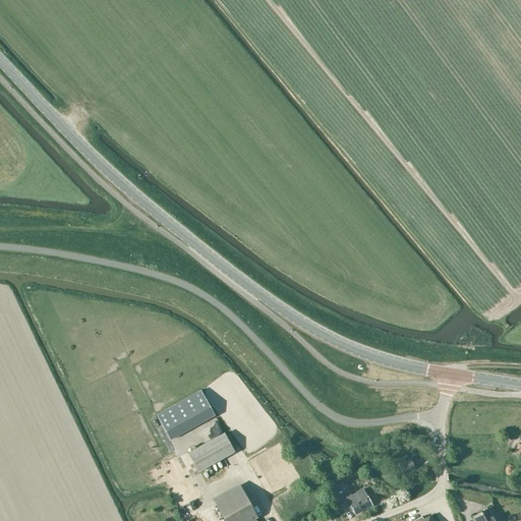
[(200,391),(196,393),(156,415),(170,441),(215,416),(200,391)]
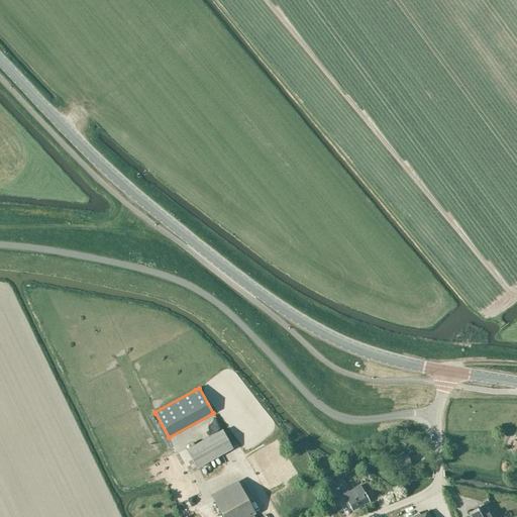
[(196,469),(232,449),(222,430),(186,450),(196,469)]
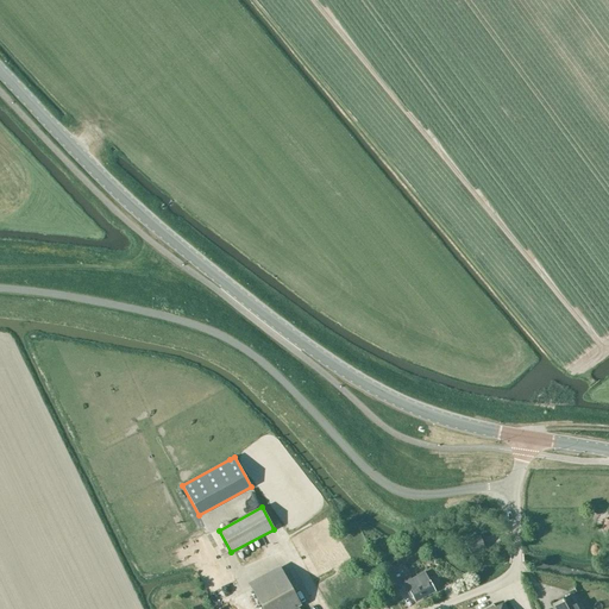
[(482,541),(481,539),(479,535),(465,541),(469,552),(484,547),(482,541)]
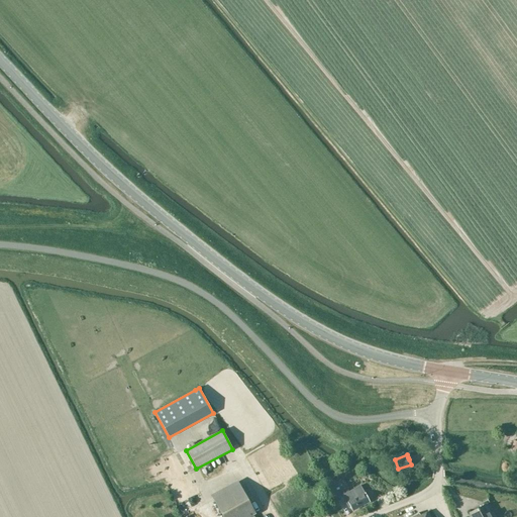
[(341,499),(331,482),(324,486),(334,503),(341,499)]
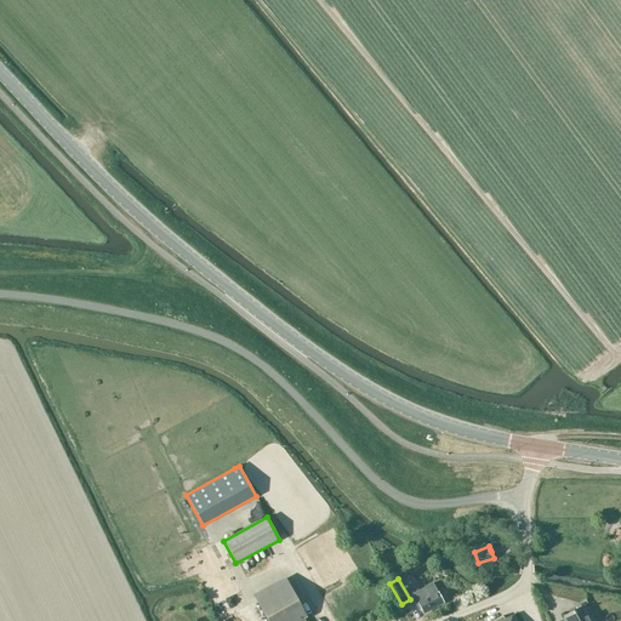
[(444,603),(438,592),(433,582),(410,594),(417,609),(420,608),(423,614),(444,603)]
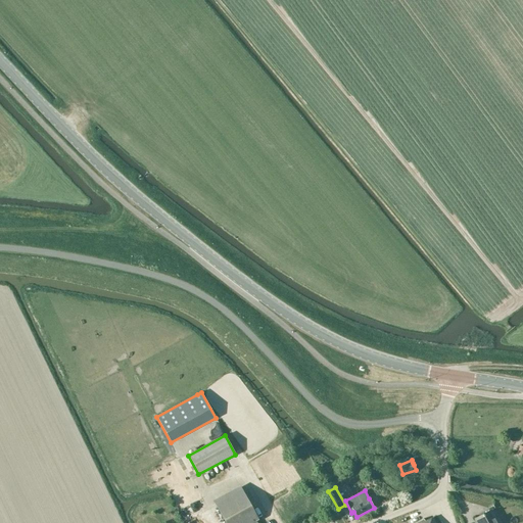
[(257,522),(256,520),(242,491),(217,506),(225,522),(257,522)]
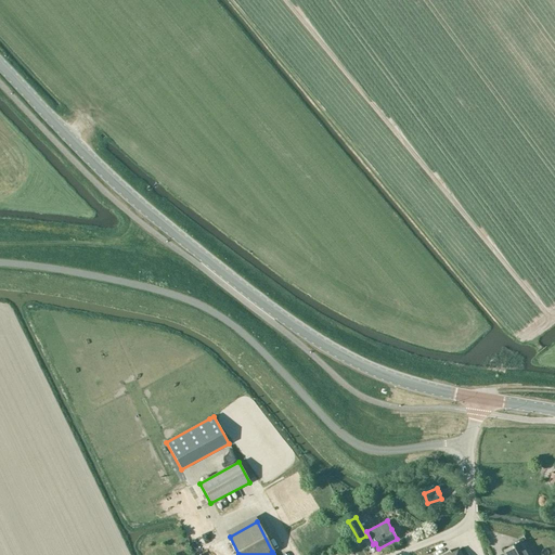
[(504,554),(528,554),(521,541),(503,551),(504,554)]
